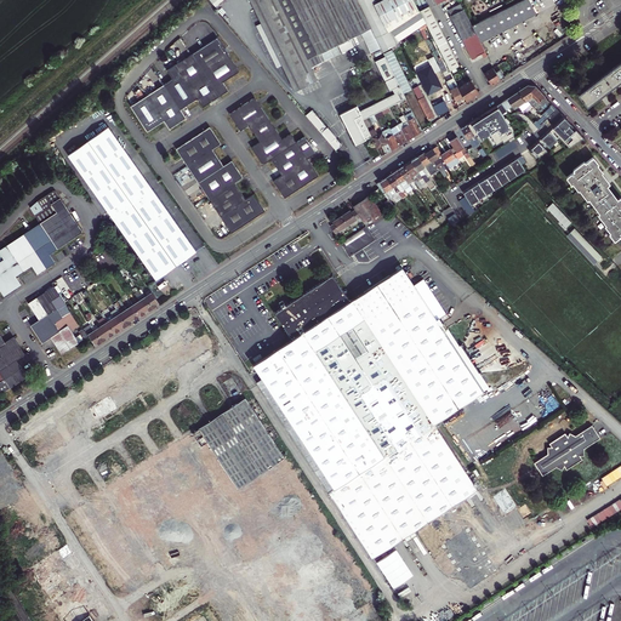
[(317,56),(360,33),(366,45),(377,40),(355,0),(245,0),(258,26),(254,28),(271,62),(277,58),(294,93),(317,83),(311,69),(322,63),(317,56)]
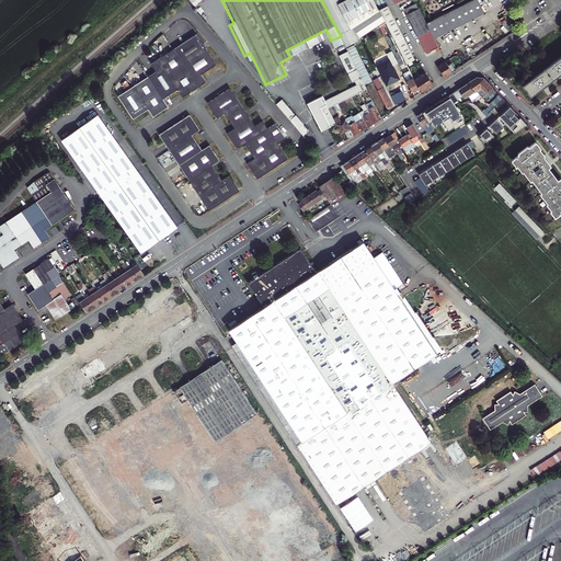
[(345,46),(378,24),(385,21),(386,20),(390,29),(397,25),(389,9),(381,12),(380,9),(378,10),(373,0),(341,0),(336,2),(335,0),(321,0),(341,36),(344,43),(345,46)]
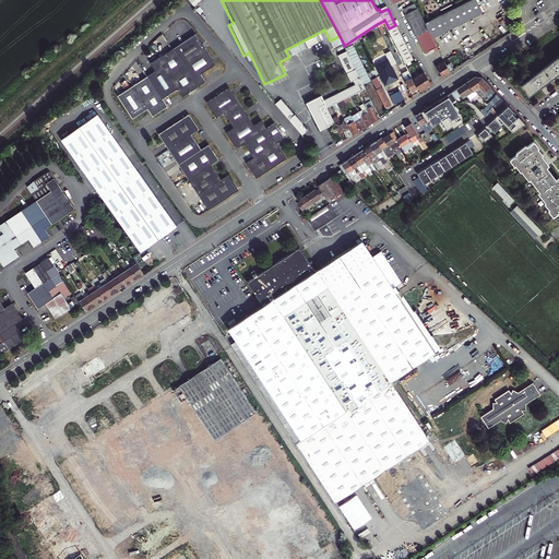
[(432,37),(484,11),(477,0),(467,0),(425,22),(432,37)]
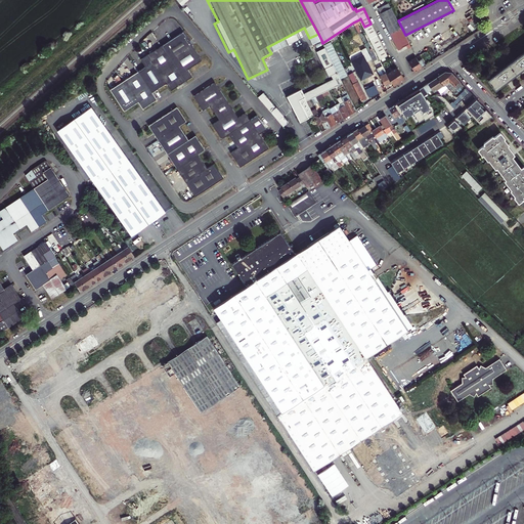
[(405,35),(398,20),(392,8),(391,8),(389,4),(383,7),(385,12),(381,13),(397,46),(401,44),(401,43),(405,41),(407,44),(410,43),(405,35)]
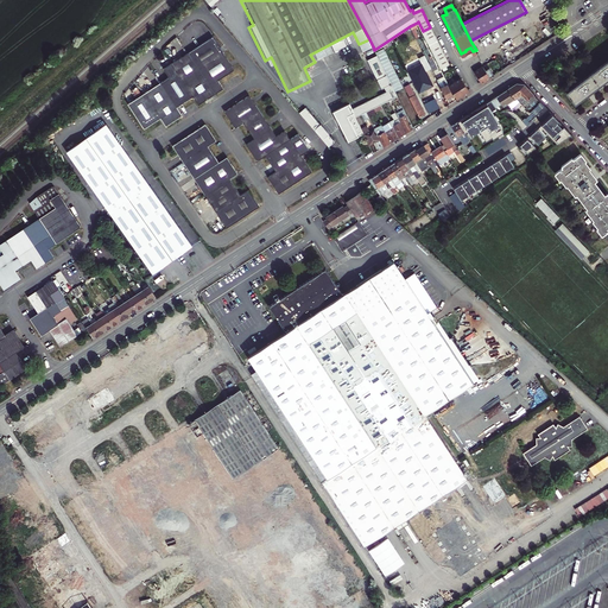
[(449,64),(430,27),(423,31),(441,68),(449,64)]
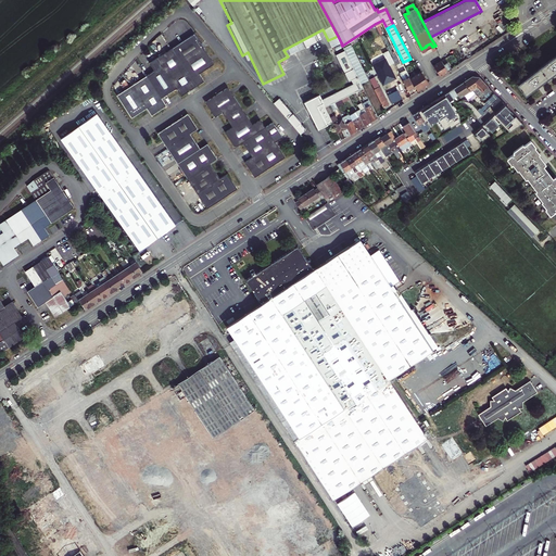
[(167,102),(163,95),(178,84),(182,91),(206,76),(202,68),(216,60),(197,29),(151,59),(155,66),(118,90),(134,113),(147,104),(152,112),(167,102)]
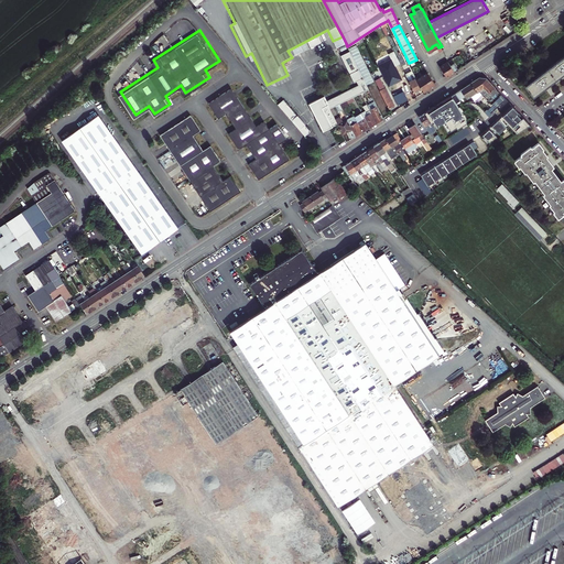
[(333,41),(336,47),(346,43),(343,36),(333,41)]
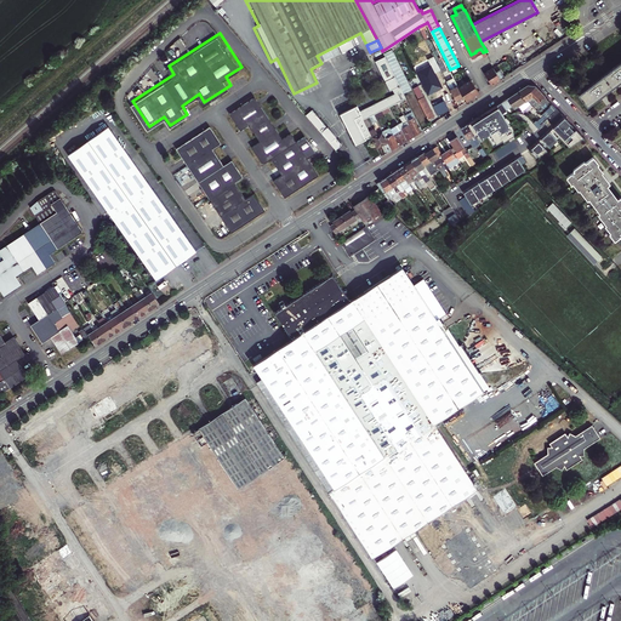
[(385,55),(385,56),(404,95),(412,90),(393,51),(385,55)]
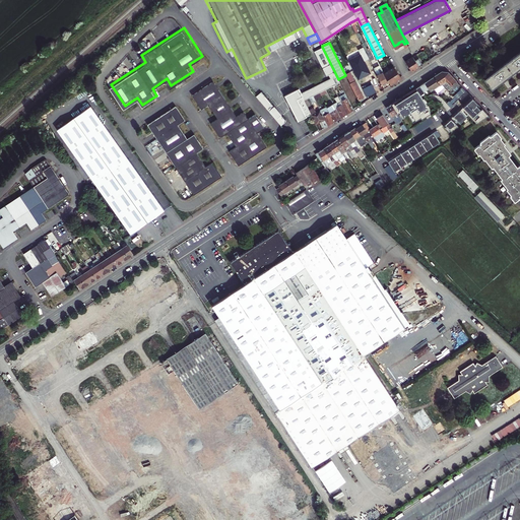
[(302,91),(300,86),(284,94),(298,120),(304,117),(311,113),(308,107),(305,99),(308,98),(312,95),(319,91),(325,88),(330,86),(332,85),(339,81),(338,79),(322,47),(313,51),(326,76),(328,75),(330,78),(302,91)]
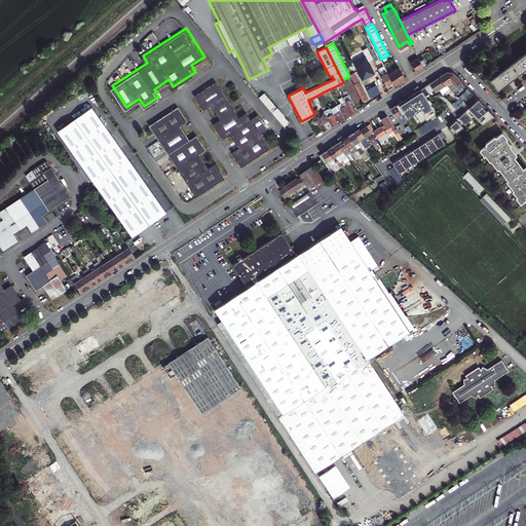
[(366,57),(353,63),(363,80),(374,75),(368,63),(374,60),(368,48),(364,51),(366,57)]
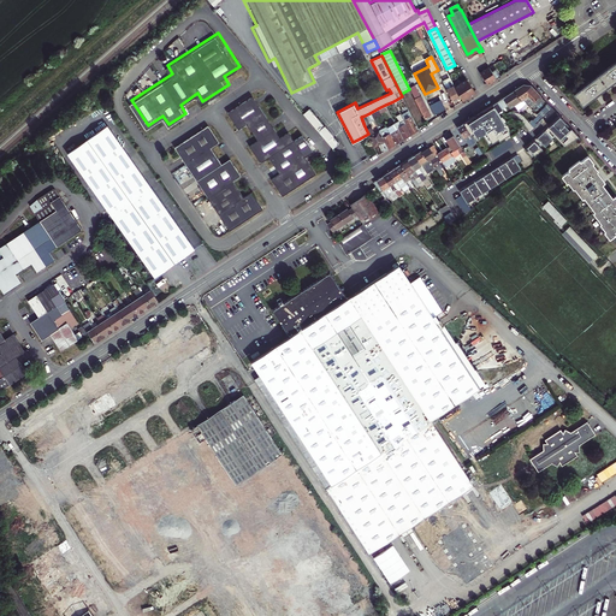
[(615,61),(576,92),(585,104),(594,95),(602,90),(612,82),(615,80),(615,61)]
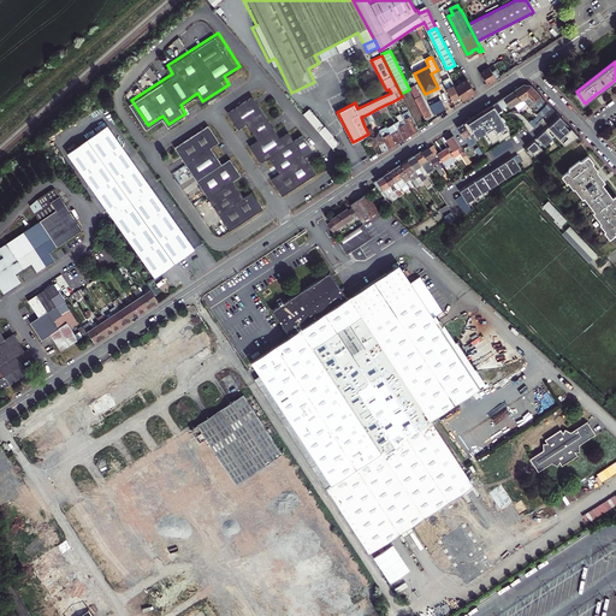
[(479,69),(487,82),(492,80),(496,77),(489,65),(485,67),(484,65),(479,69)]
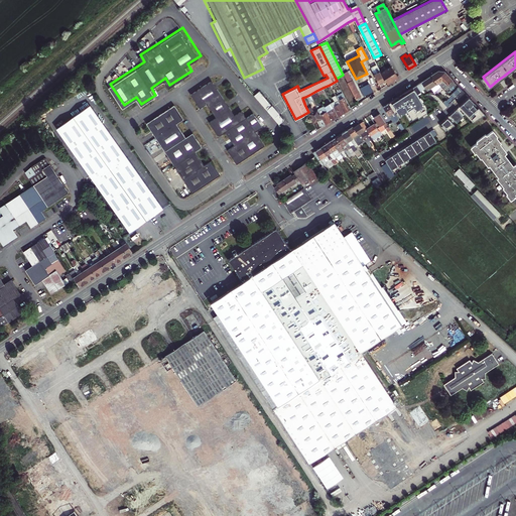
[(370,66),(379,83),(381,81),(384,80),(376,62),(370,66)]
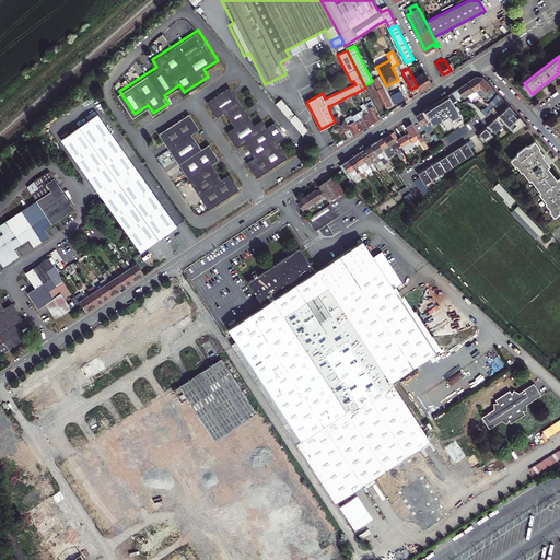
[(427,86),(432,83),(424,71),(413,79),(421,91),(427,86)]
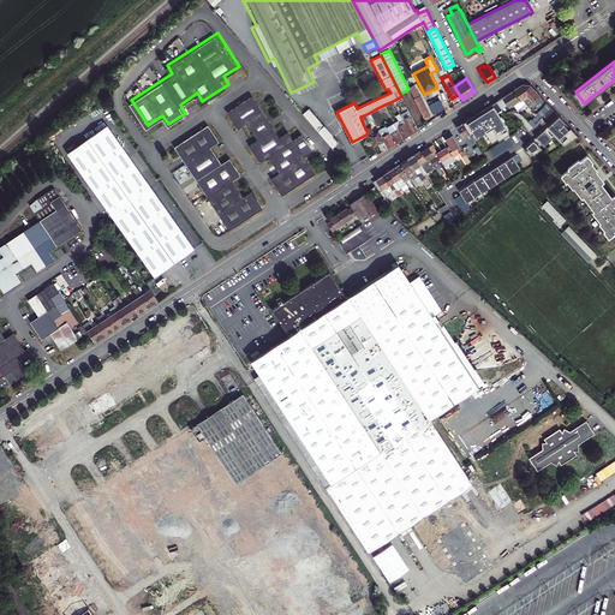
[(418,95),(416,91),(417,90),(412,79),(406,83),(408,87),(415,96),(413,97),(424,118),(427,117),(430,115),(419,95),(418,95)]
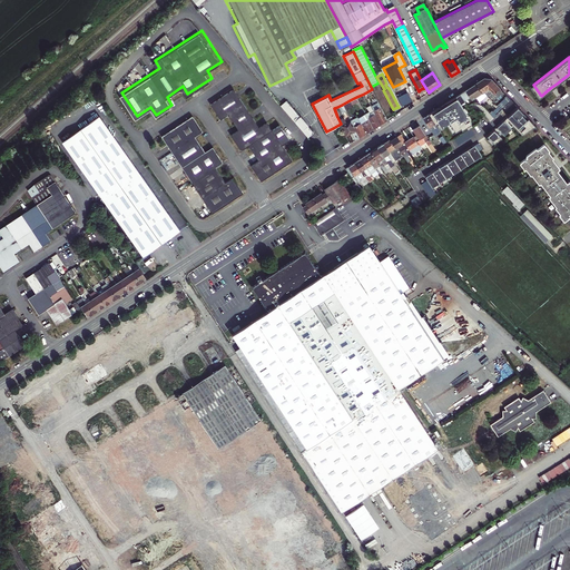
[(482,79),(477,82),(483,92),(485,91),(489,95),(498,104),(508,95),(491,77),(485,76),(482,79)]
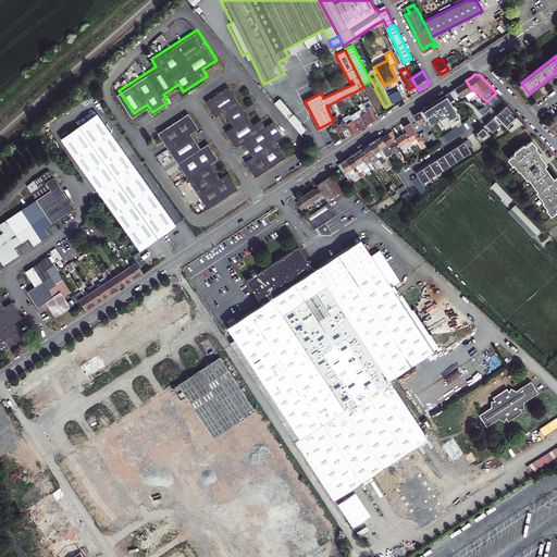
[(234,81),(206,99),(215,114),(222,109),(233,124),(225,130),(236,146),(243,140),(252,156),(246,160),(256,176),(292,152),(282,136),(288,132),(279,116),(272,122),(267,114),(260,119),(234,81)]
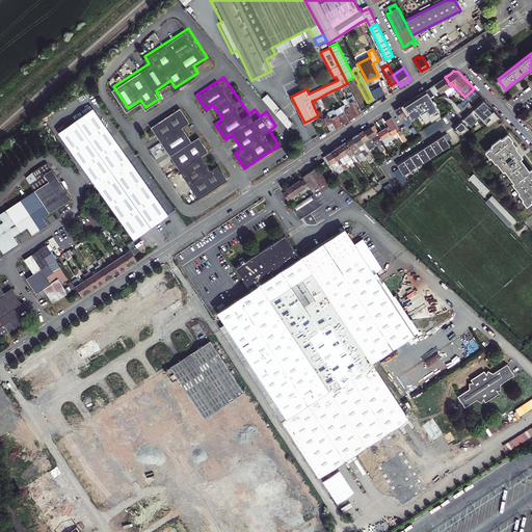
[(440,80),(429,87),(433,92),(437,89),(441,92),(445,89),(450,94),(456,88),(453,85),(451,86),(445,77),(440,80)]
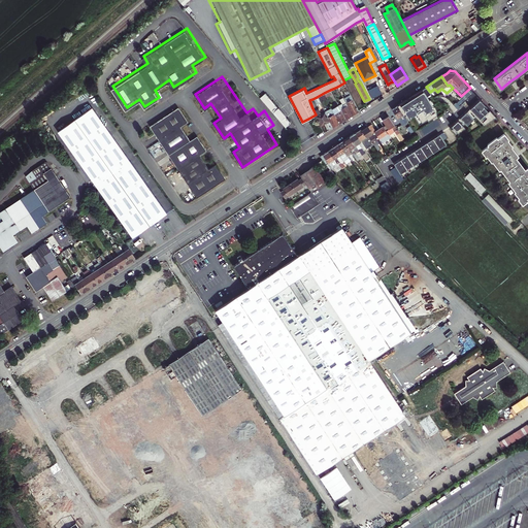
[(369,91),(374,101),(383,96),(377,87),(369,91)]
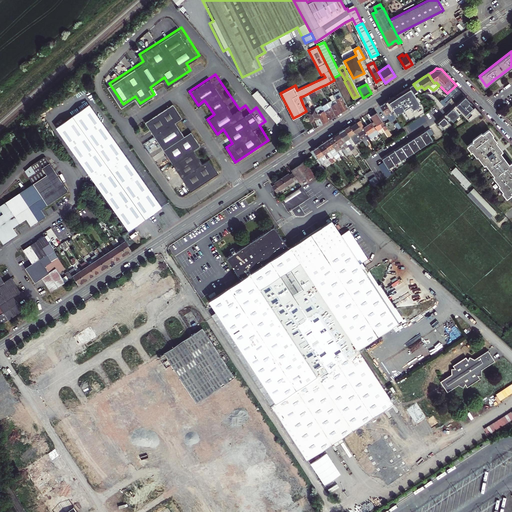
[(403,91),(385,102),(394,115),(401,110),(407,119),(414,114),(415,115),(423,110),(419,100),(413,92),(417,89),(413,84),(403,91)]
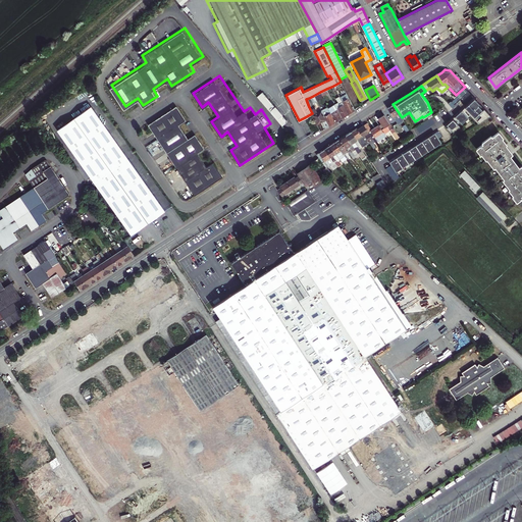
[(280,125),(285,121),(280,115),(281,115),(274,106),(273,106),(261,92),(256,96),(275,119),(280,125)]
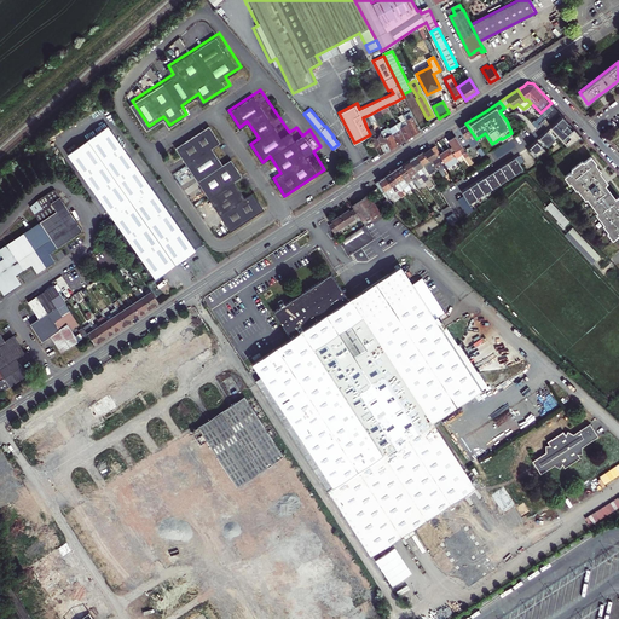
[(404,117),(412,136),(417,132),(421,129),(411,110),(403,115),(404,117)]
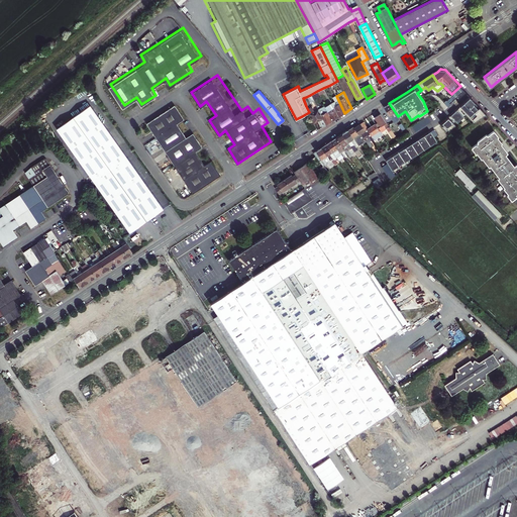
[(476,121),(488,113),(472,97),(460,107),(461,107),(462,109),(476,121)]
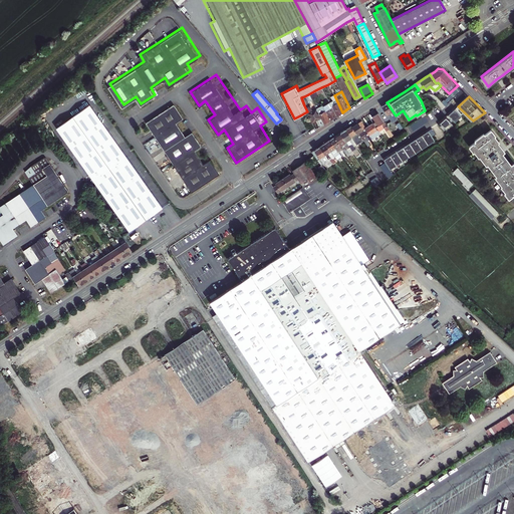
[(327,101),(335,116),(339,114),(342,112),(335,97),(327,101)]
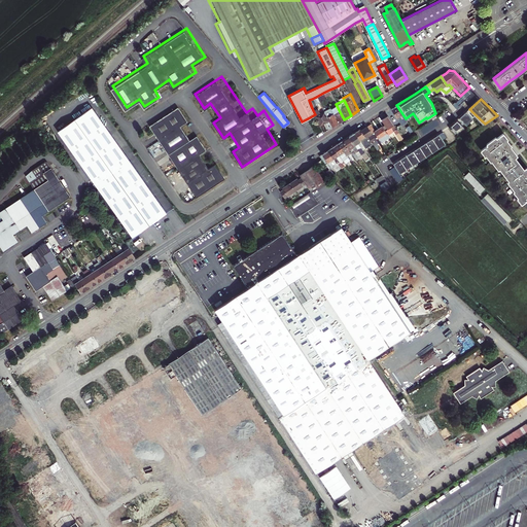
[(99,184),(134,236),(167,212),(96,104),(61,127),(99,184)]
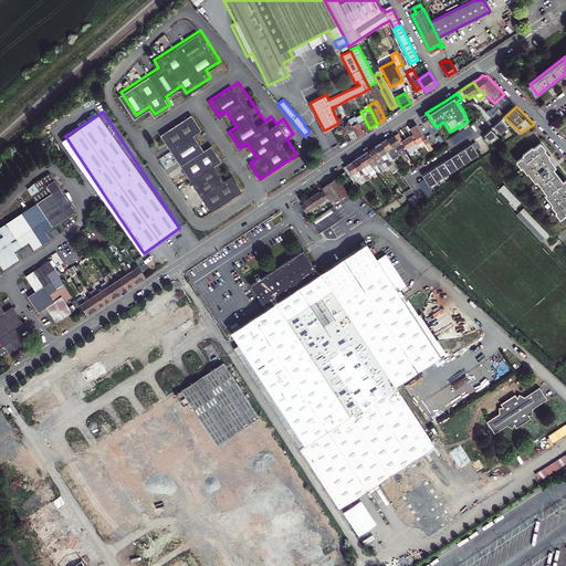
[(355,115),(364,132),(367,130),(369,128),(360,112),(355,115)]
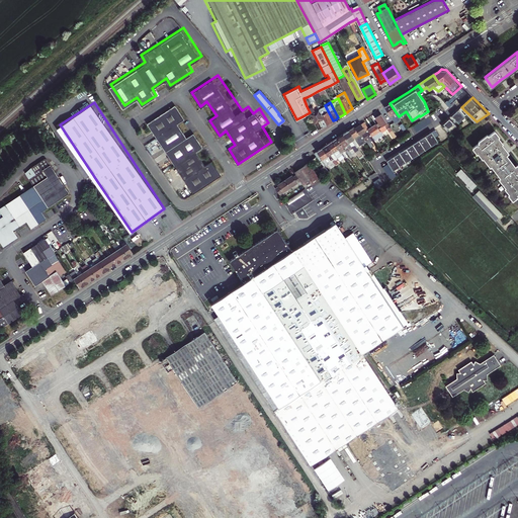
[(205,165),(196,151),(202,146),(193,131),(186,136),(177,121),(184,117),(174,103),(147,121),(193,193),(222,175),(212,160),(205,165)]
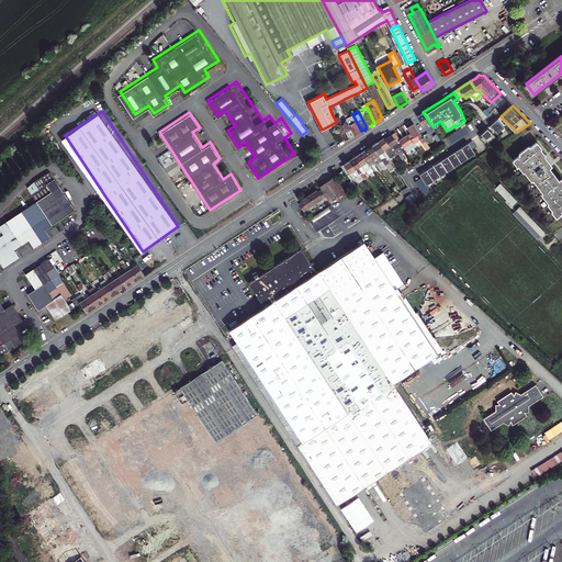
[(429,132),(434,128),(433,126),(423,112),(420,114),(418,115),(429,132)]
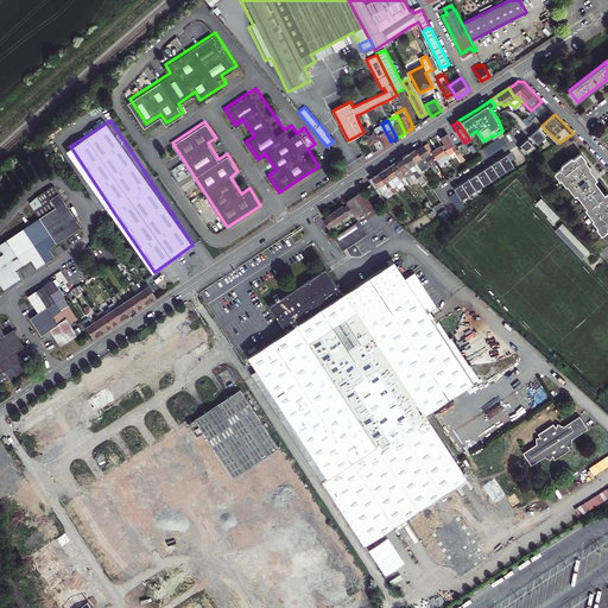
[(363,132),(369,144),(379,139),(373,126),(368,128),(365,122),(360,125),(363,132)]
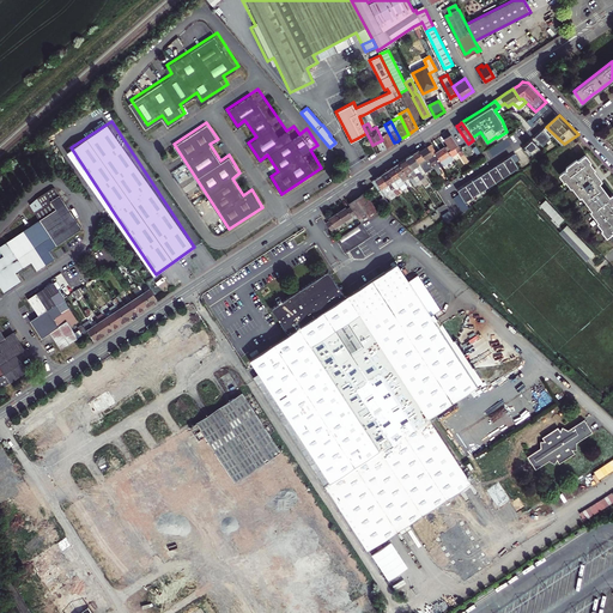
[(394,143),(384,125),(384,123),(376,127),(382,140),(382,141),(386,149),(390,145),(394,143)]
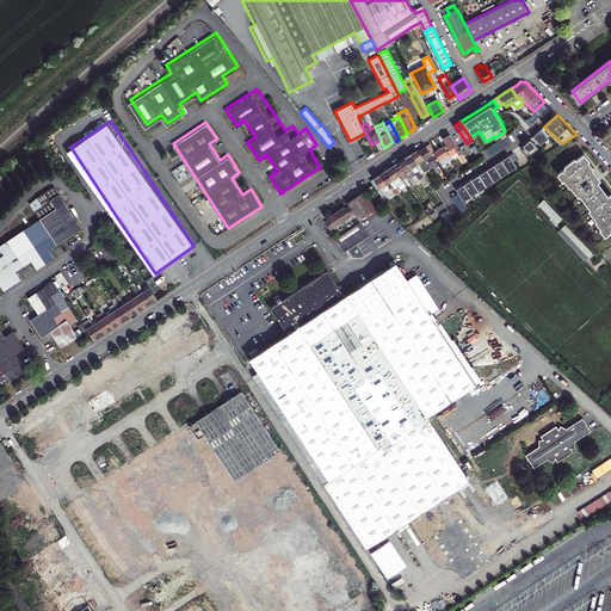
[(547,129),(545,127),(543,129),(543,128),(535,136),(536,139),(542,144),(550,137),(545,130),(547,129)]
